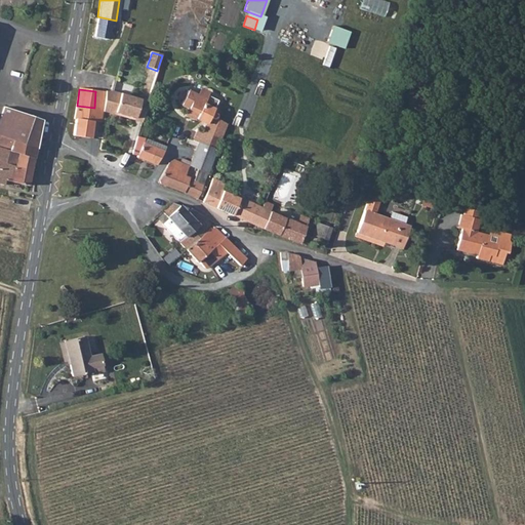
[(207,145),(211,133),(220,135),(226,121),(215,116),(216,114),(211,112),(210,111),(201,107),(203,104),(205,98),(188,89),(186,92),(180,89),(177,95),(183,98),(180,104),(183,105),(187,107),(185,111),(205,121),(202,130),(198,142),(207,145)]
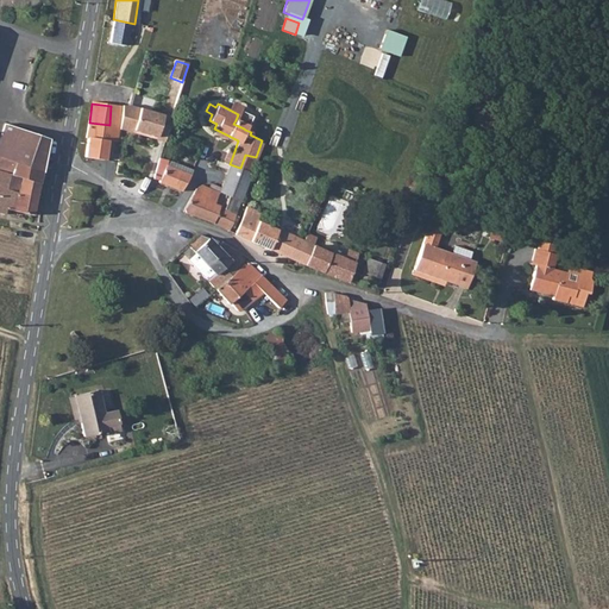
[(123,107),(111,106),(110,125),(111,125),(119,126),(118,131),(163,143),(173,118),(163,115),(132,107),(123,107)]
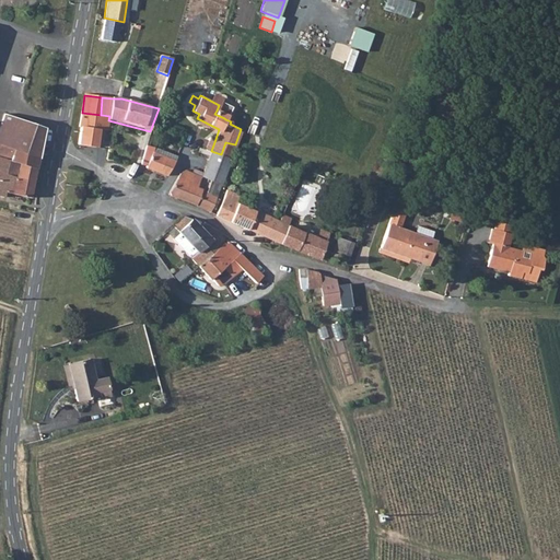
[(79,146),(97,149),(100,130),(102,115),(101,115),(82,113),(80,127),(82,128),(79,146)]
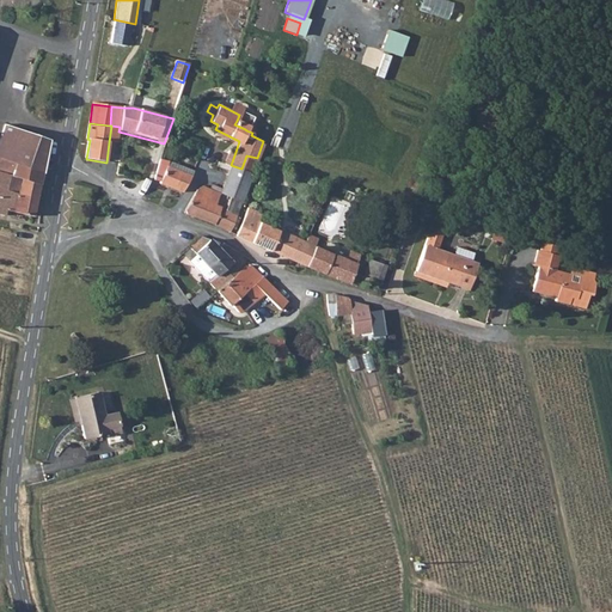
[(0,172),(38,183),(41,172),(42,172),(48,138),(18,126),(12,141),(0,136),(0,172)]
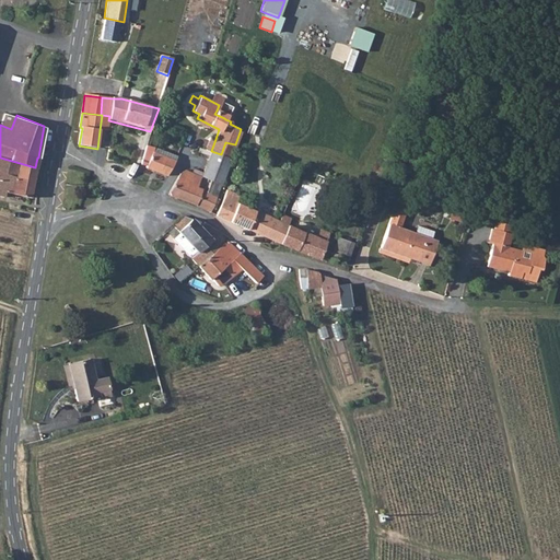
[(108,120),(109,116),(102,115),(100,130),(107,131),(108,120)]
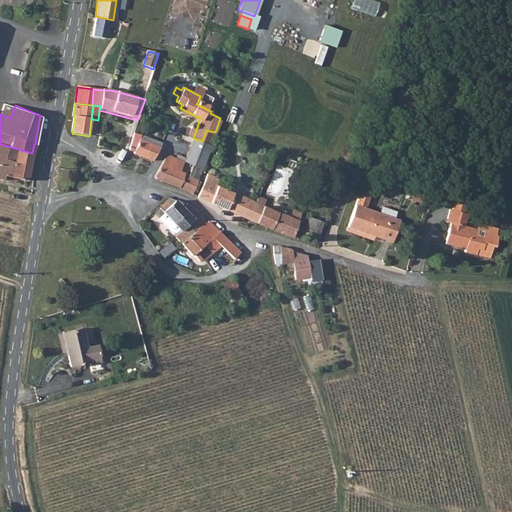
[(197,127),(190,125),(187,136),(193,138),(197,127)]
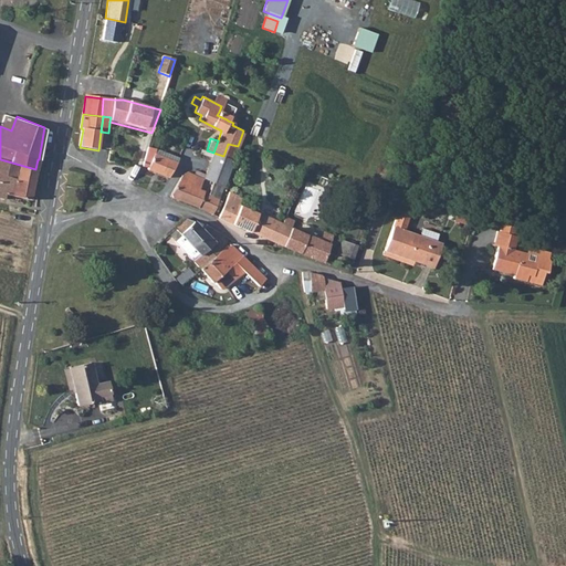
[(223,156),(213,153),(205,176),(203,177),(212,181),(223,185),(238,146),(228,144),(223,156)]
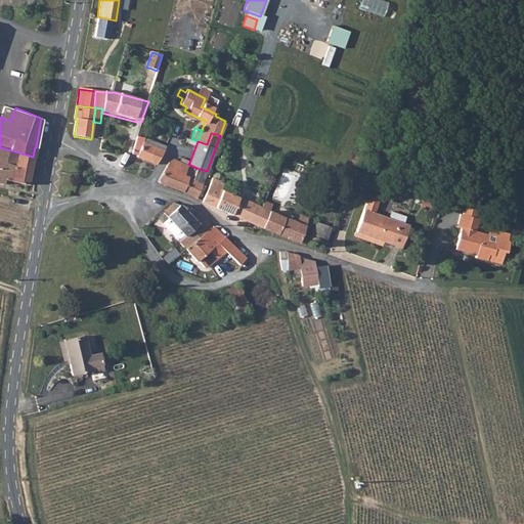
[(139,145),(136,155),(156,163),(164,148),(137,138),(135,143),(139,145)]
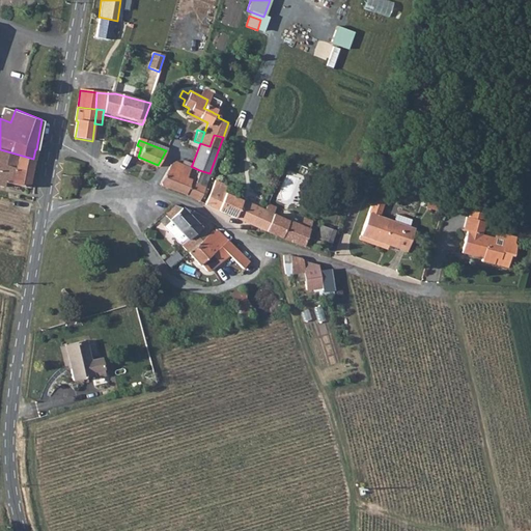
[(29,187),(33,159),(0,149),(0,179),(4,182),(15,184),(25,186),(29,187)]
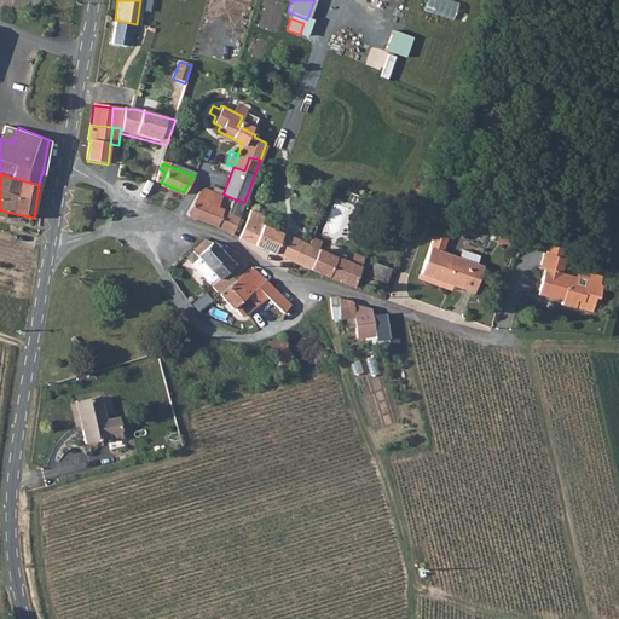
[(239,215),(227,210),(218,206),(221,197),(223,194),(206,186),(198,191),(186,210),(189,214),(209,221),(232,233),(239,215)]
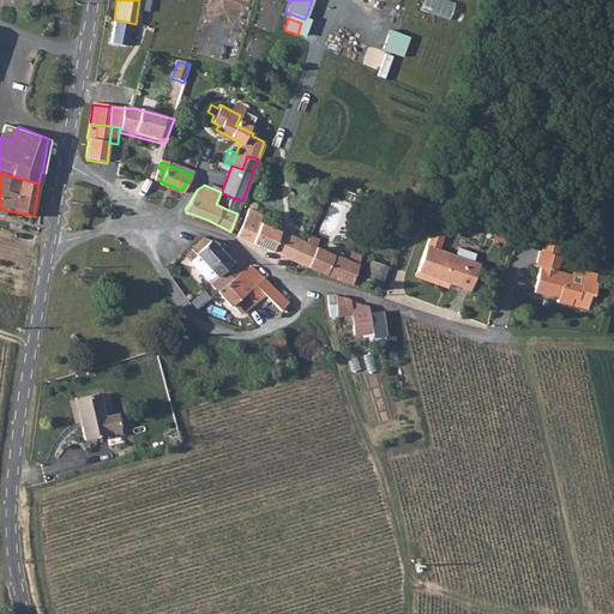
[(229,200),(226,209),(238,214),(242,200),(230,197),(229,200)]
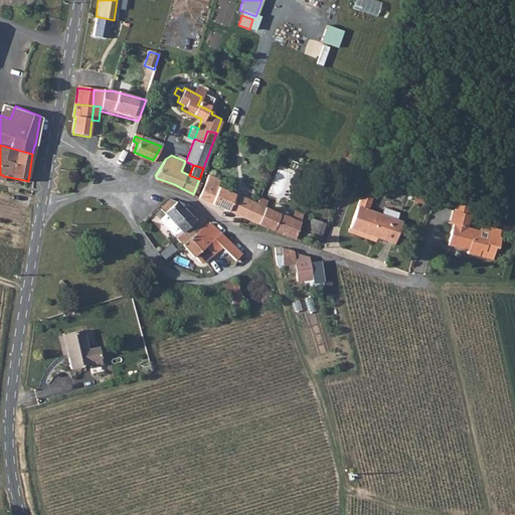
[(220,186),(223,180),(208,174),(199,196),(212,202),(219,185),(220,186)]
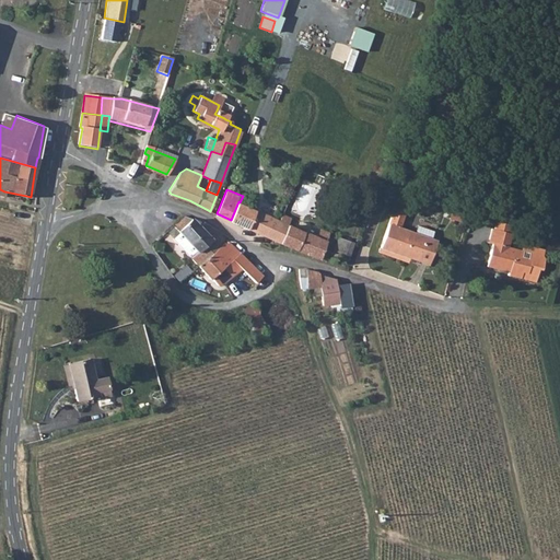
[(231,220),(248,228),(256,209),(240,202),(238,201),(231,220)]
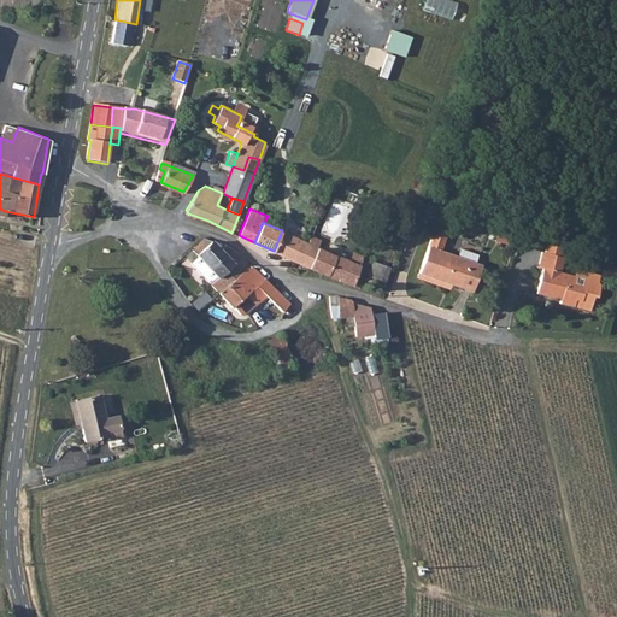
[(299,239),(282,230),(274,251),(285,256),(291,258),(299,239)]
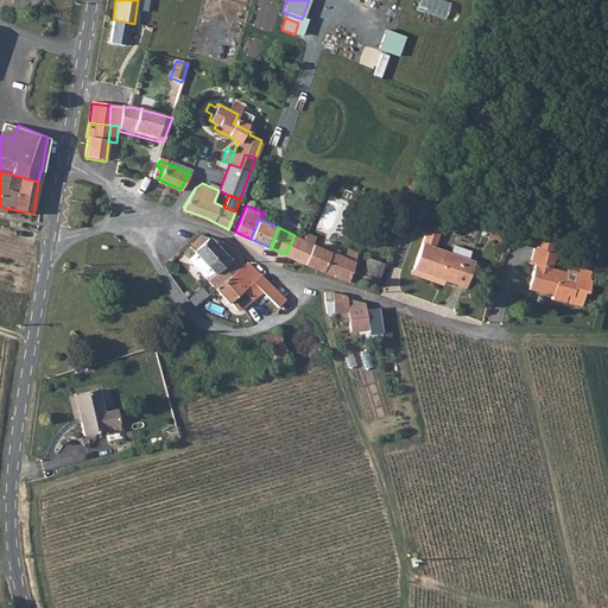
[(423,245),(415,270),(466,287),(474,264),(468,261),(472,252),(455,246),(451,255),(435,249),(442,230),(429,227),(423,245)]
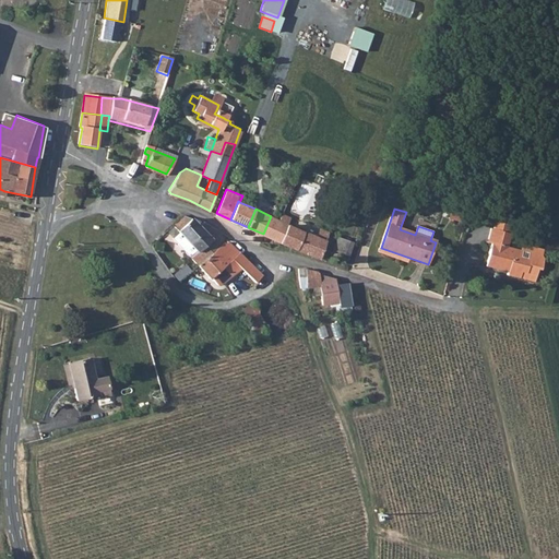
[(464,225),(468,213),(451,209),(448,219),(464,225)]
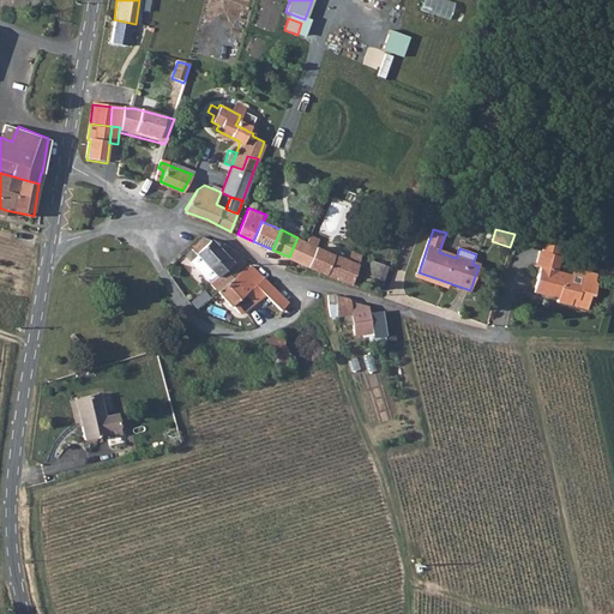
[(546,234),(543,242),(557,246),(559,238),(546,234)]
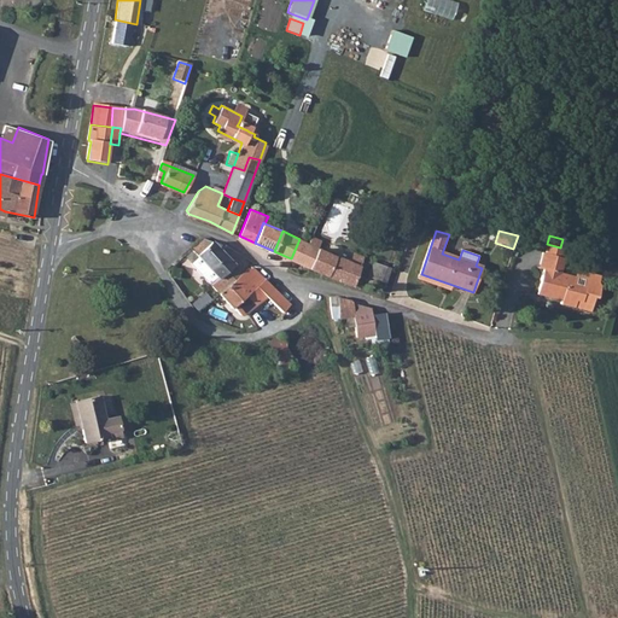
[(191,248),(196,252),(202,260),(208,267),(220,280),(213,286),(219,292),(242,273),(239,272),(246,263),(226,243),(225,245),(220,243),(217,245),(214,243),(211,240),(202,237),(191,248)]
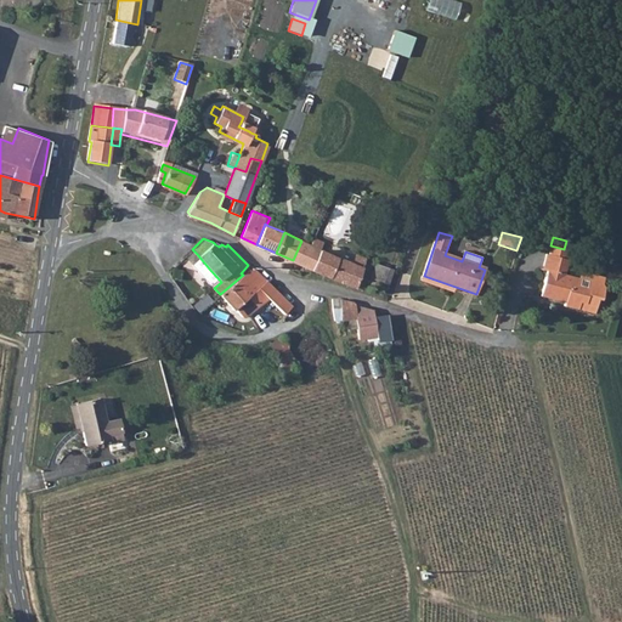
[(320,248),(310,244),(301,241),(293,260),(287,258),(283,264),(289,267),(289,269),(301,273),(304,266),(311,269),(320,248)]
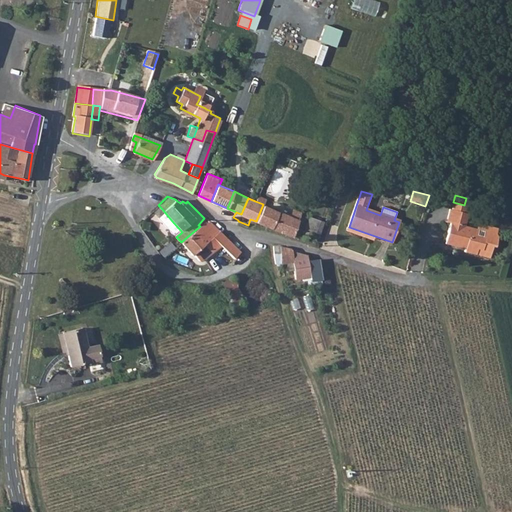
[(449,223),(443,242),(463,248),(463,251),(474,254),(476,249),(489,253),(491,247),(494,248),(497,238),(495,235),(487,232),(484,234),(483,238),(474,235),(476,229),(463,225),(466,214),(464,213),(466,206),(464,205),(453,202),(452,202),(450,209),(448,208),(444,221),(449,223)]
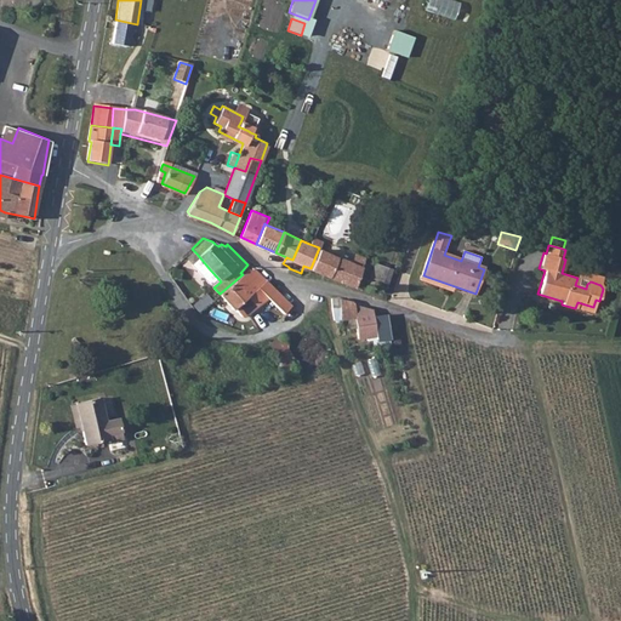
[(311,268),(355,286),(363,267),(352,262),(320,248),(319,248),(311,268)]
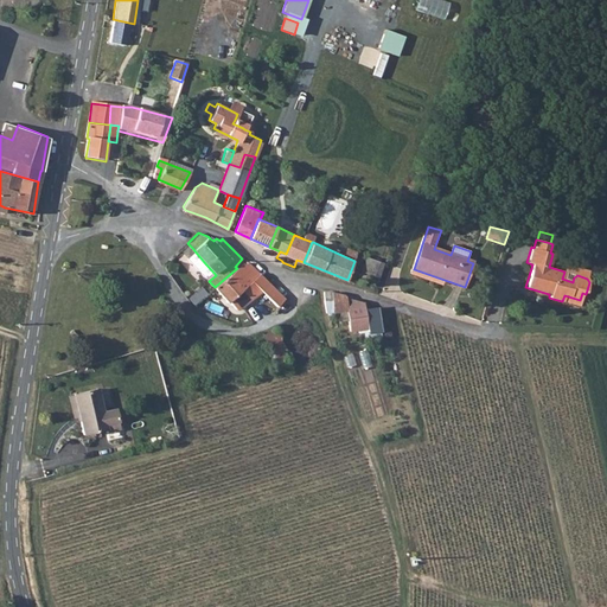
[(347,247),(344,256),(355,261),(358,250),(347,247)]
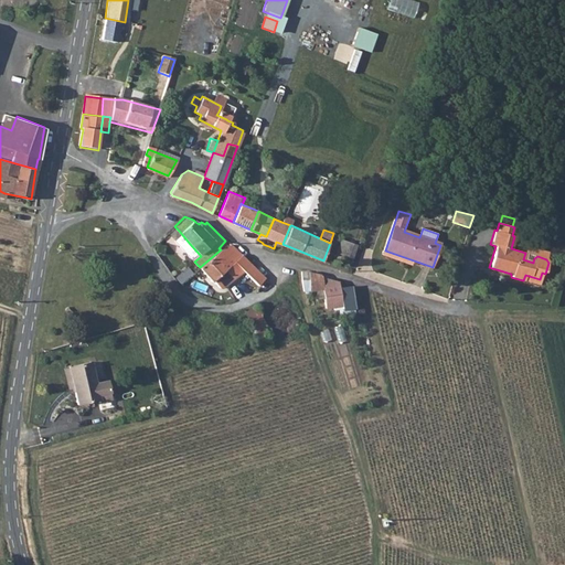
[(187,248),(190,244),(184,237),(180,242),(187,248)]
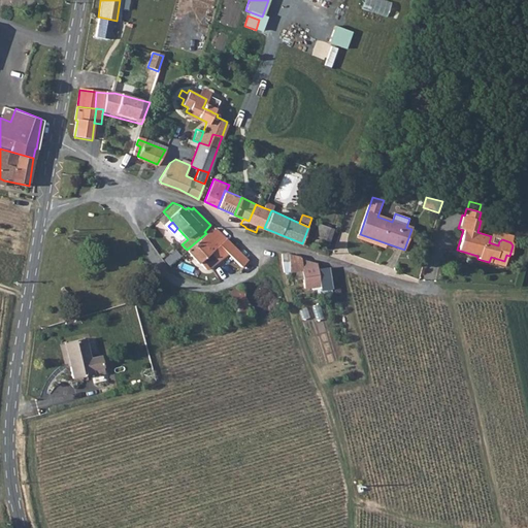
[(312,240),(327,245),(333,230),(319,224),(312,240)]
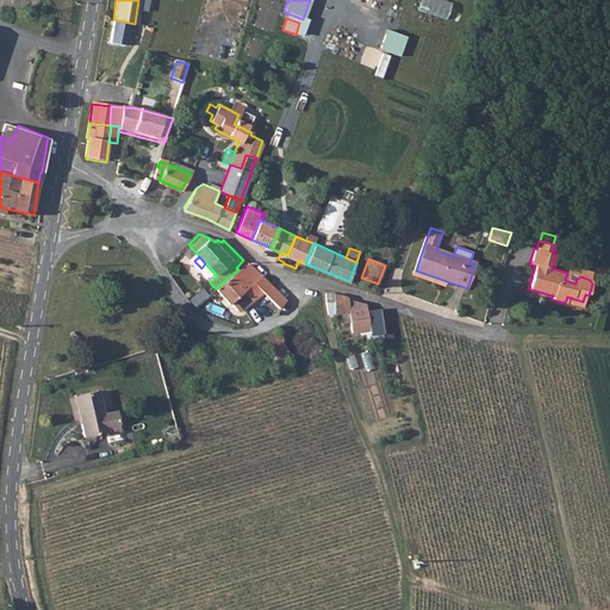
[(238,269),(216,288),(238,311),(257,298),(247,286),(261,273),(248,262),(247,263),(244,266),(243,265),(238,269)]
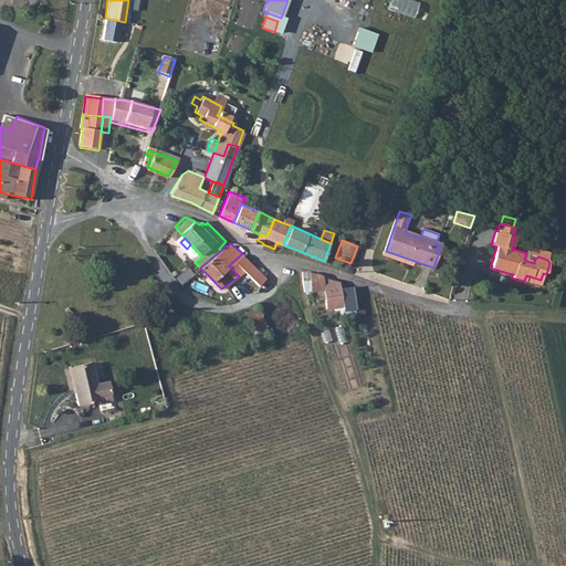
[(549,253),(528,248),(526,253),(524,260),(534,263),(535,259),(538,257),(547,260),(549,253)]
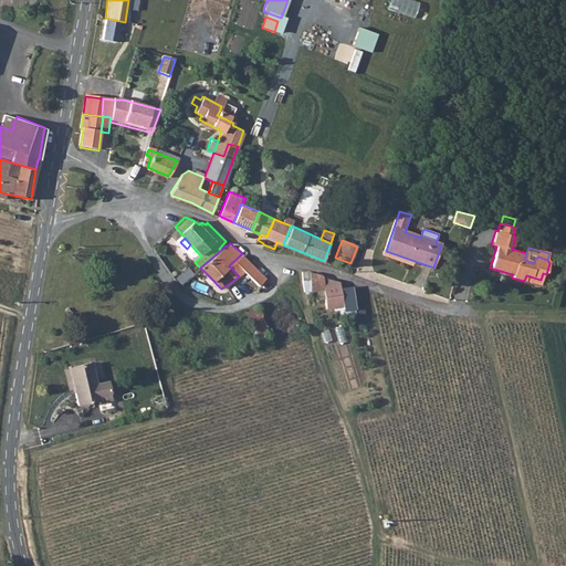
[(323,274),(310,272),(310,278),(311,291),(325,289),(323,274)]
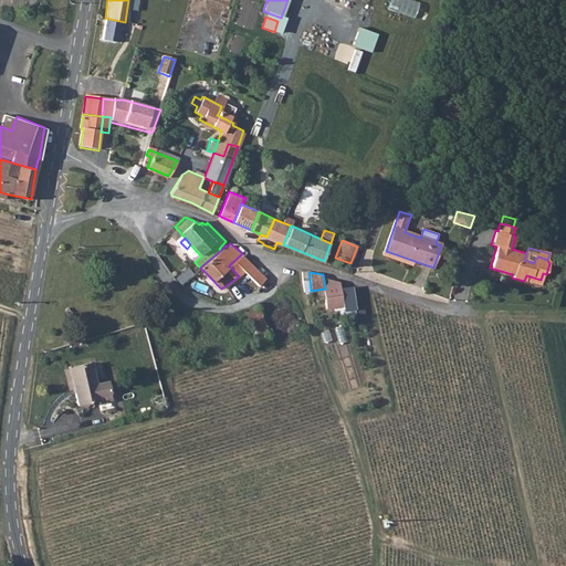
[(526,275),(524,281),(538,285),(541,280),(526,275)]
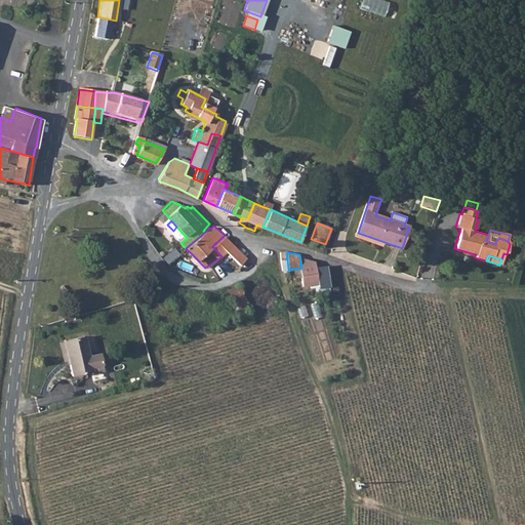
[(237,285),(226,289),(235,316),(246,312),(237,285)]
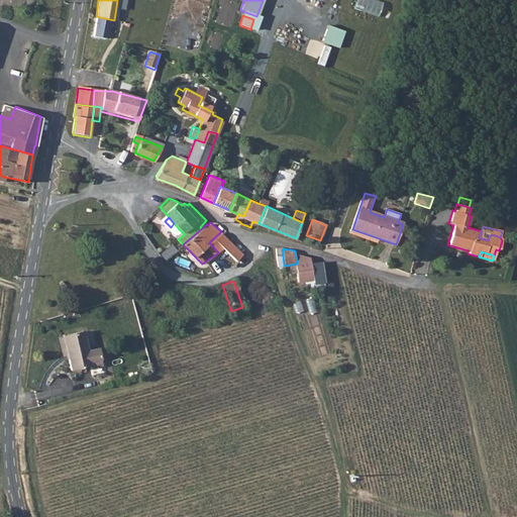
[(92,374),(104,372),(99,347),(88,349),(84,330),(64,334),(71,369),(90,365),(92,374)]
